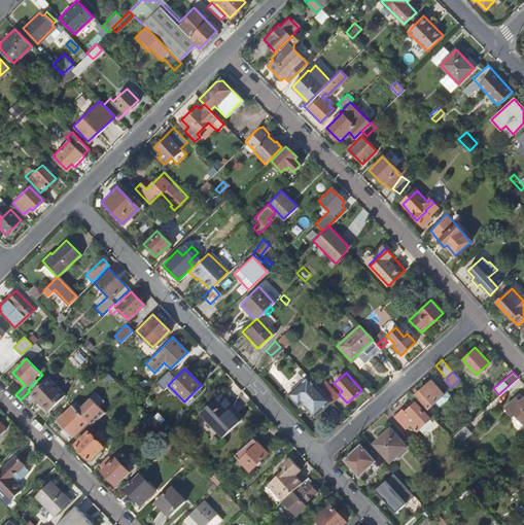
[(318,388),(306,375),(286,393),(297,405),(302,400),(314,415),(329,400),(328,399),(322,392),(318,388)]
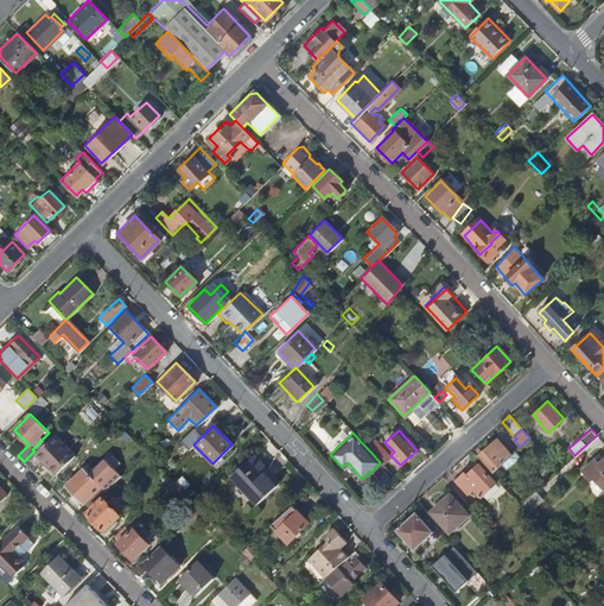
[(53,435),(33,454),(53,474),(74,455),(53,435)]
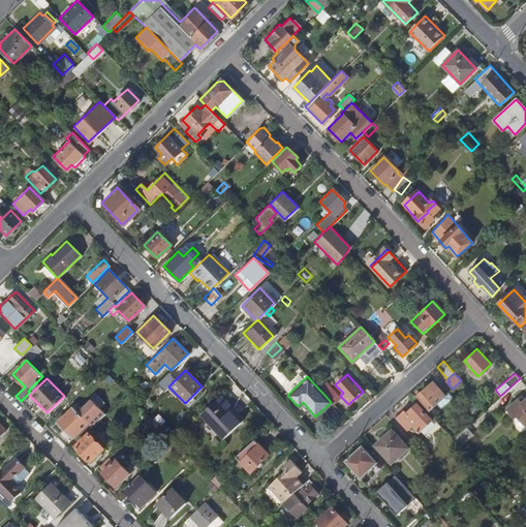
[(433,381),(414,398),(431,415),(435,411),(431,407),(435,404),(439,408),(451,400),(451,398),(447,394),(444,396),(433,381)]
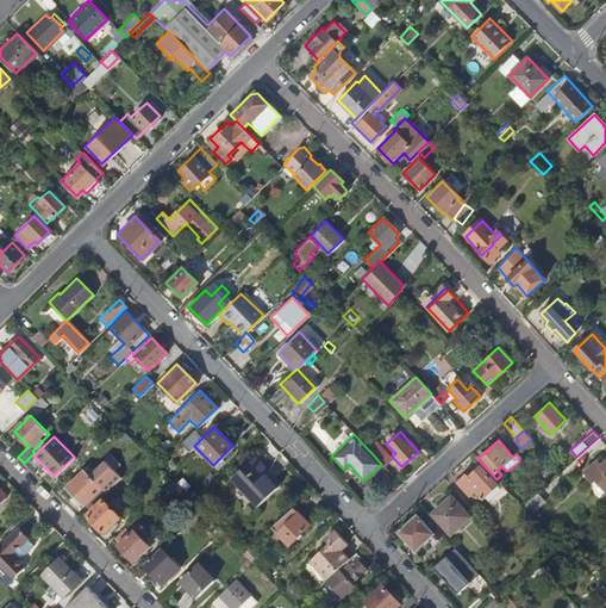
[(373,454),(380,463),(381,464),(387,471),(394,464),(380,448),(373,454)]
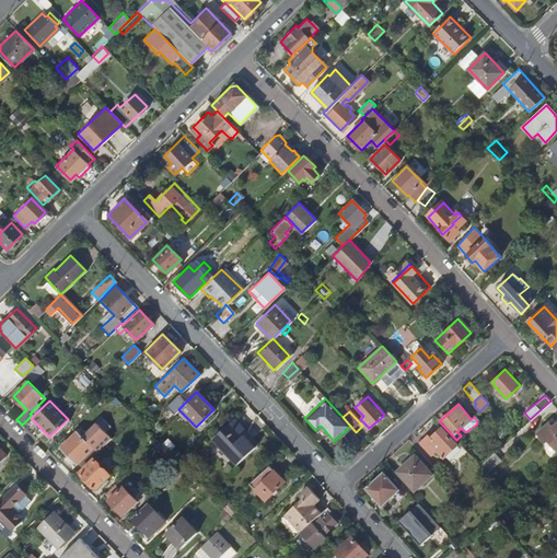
[(231,420),(213,438),(219,443),(217,445),(229,458),(231,456),(247,441),(250,439),(250,438),(247,440),(242,436),(243,434),(246,431),(234,418),(231,420)]
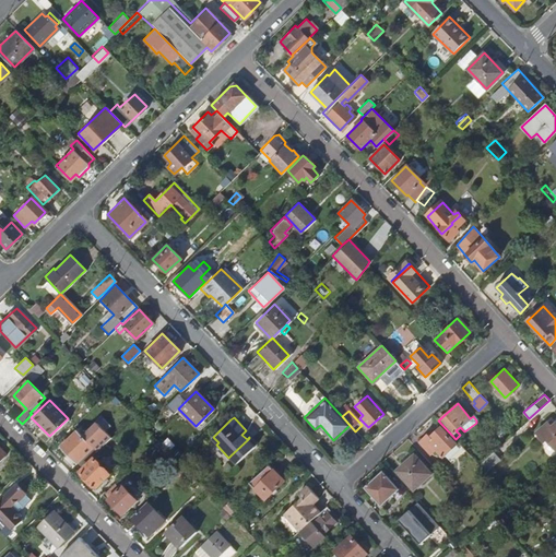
[(546,421),(533,433),(542,442),(545,439),(555,451),(555,449),(555,421),(551,426),(546,421)]
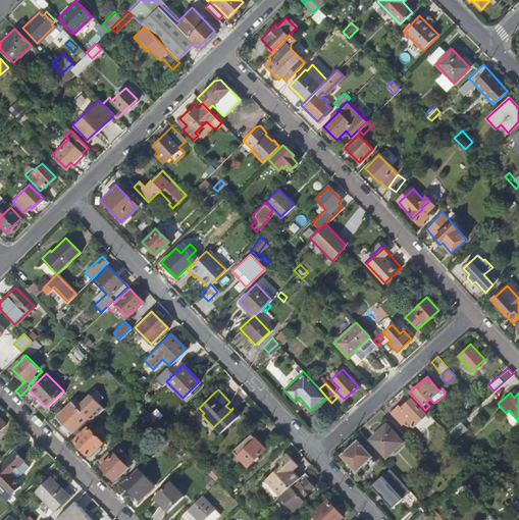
[(72,402),(57,418),(72,433),(88,418),(91,421),(104,409),(91,395),(78,407),(72,402)]
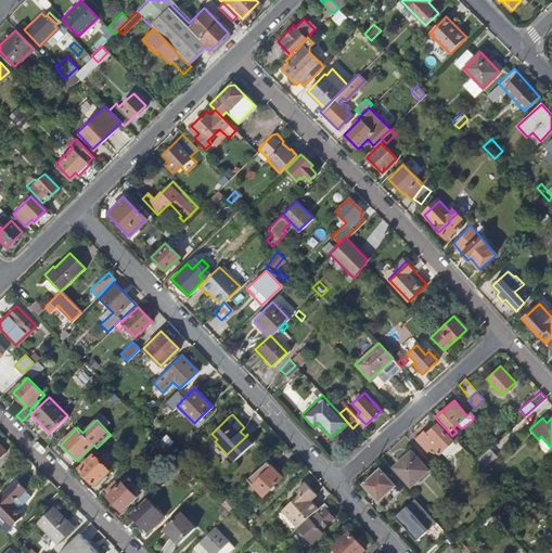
[(433,446),(439,453),(440,452),(447,459),(461,446),(452,436),(450,438),(437,424),(427,434),(424,431),(416,438),(427,450),(433,446)]
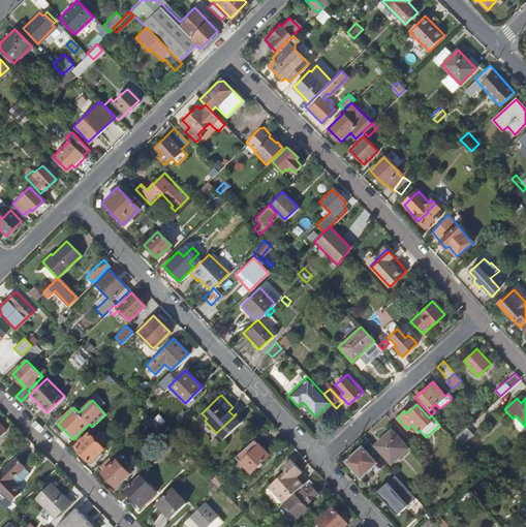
[(234,416),(218,431),(223,436),(242,421),(236,414),(234,416)]
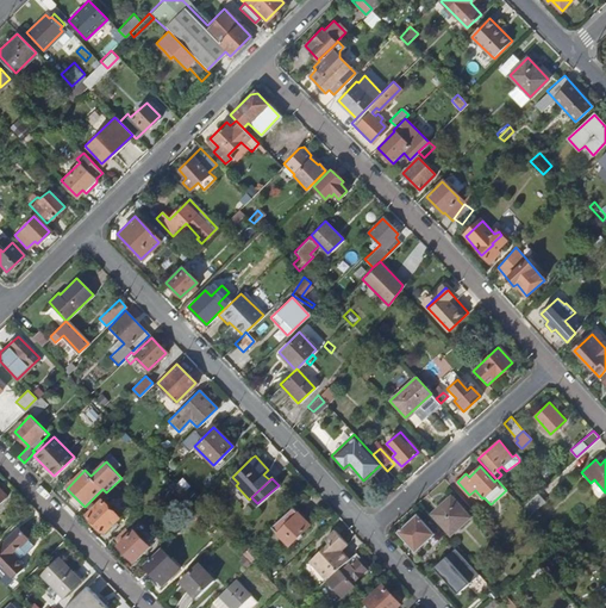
[(167,486),(182,502),(188,497),(173,481),(167,486)]
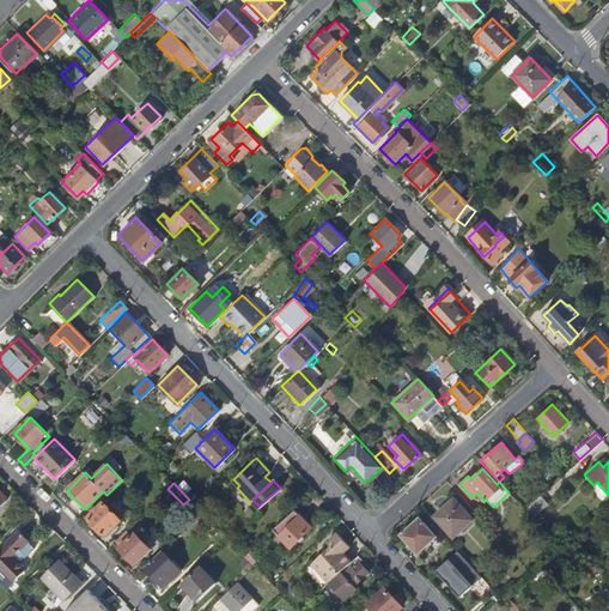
[(534,501),(524,509),(530,516),(546,502),(540,495),(534,501)]
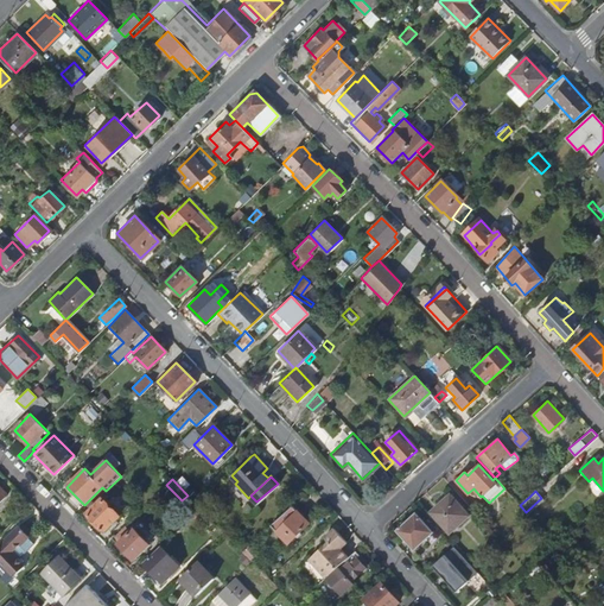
[(526,492),(516,502),(520,505),(529,497),(526,492)]
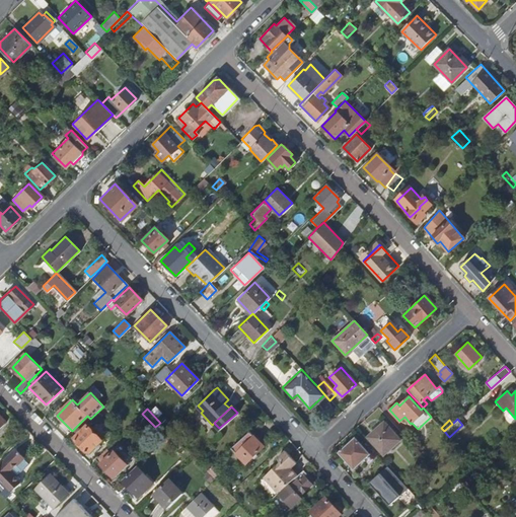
[(383,421),(366,436),(382,454),(399,439),(383,421)]
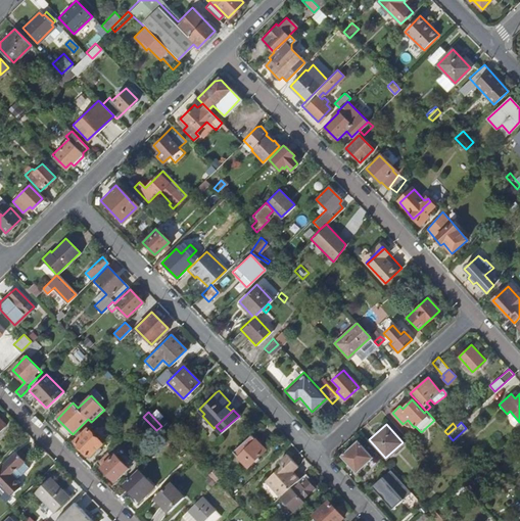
[(76,441),(96,463),(97,462),(108,452),(109,450),(94,435),(99,431),(92,425),(76,441)]
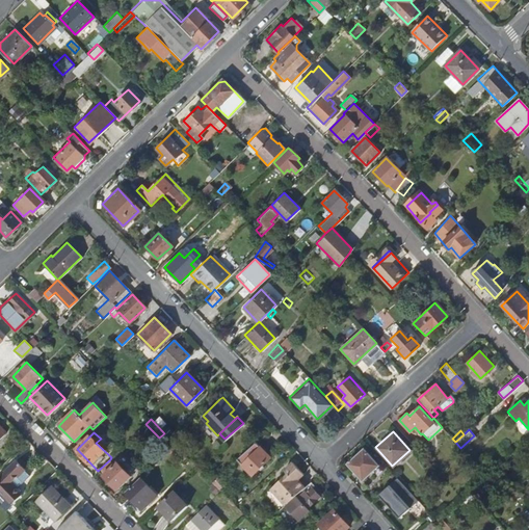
[(238,458),(254,474),(271,457),(256,442),(238,458)]
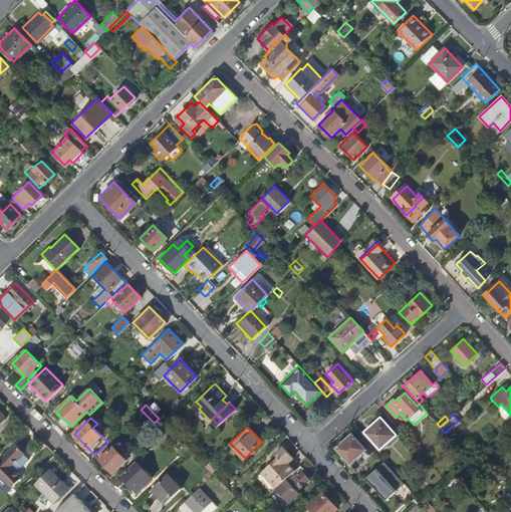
[(163,433),(174,444),(179,439),(168,429),(163,433)]
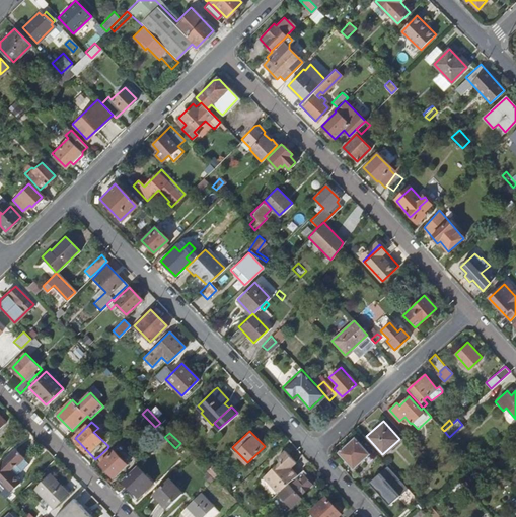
[(354,438),(338,452),(353,468),(368,454),(354,438)]
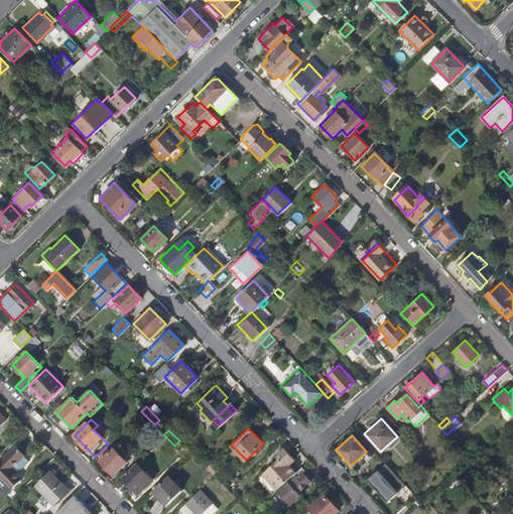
[(16,446),(23,455),(26,451),(19,443),(16,446)]
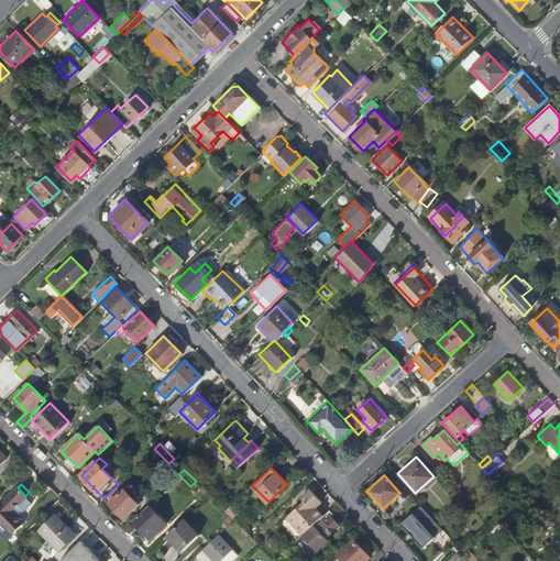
[(3,501),(0,504),(0,520),(12,534),(23,523),(17,516),(19,514),(12,508),(17,504),(18,504),(25,496),(18,487),(15,486),(2,499),(3,501)]
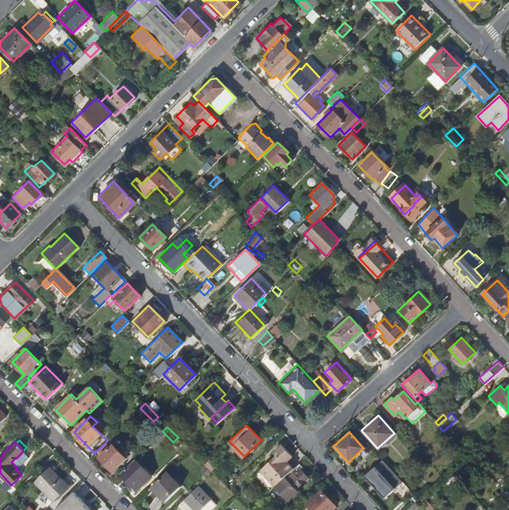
[(95,452),(113,472),(126,459),(112,444),(110,446),(106,442),(95,452)]
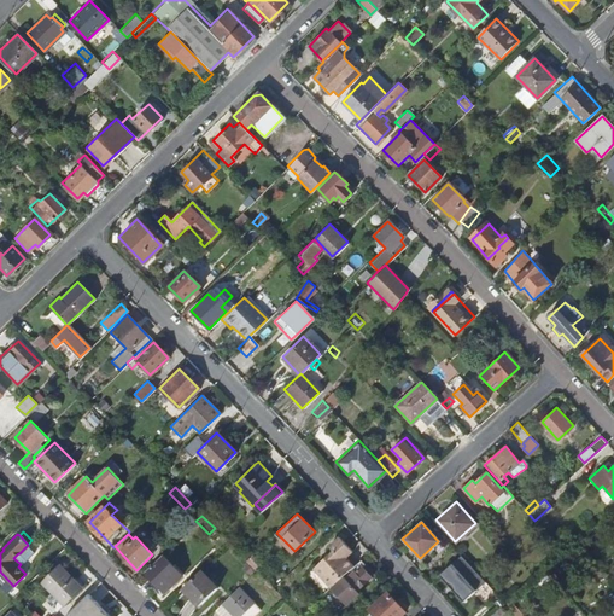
[(331,587),(335,582),(344,575),(354,567),(345,557),(351,551),(339,538),(328,546),(332,551),(327,556),(329,558),(327,561),(325,558),(316,565),(322,574),(320,576),(331,587)]
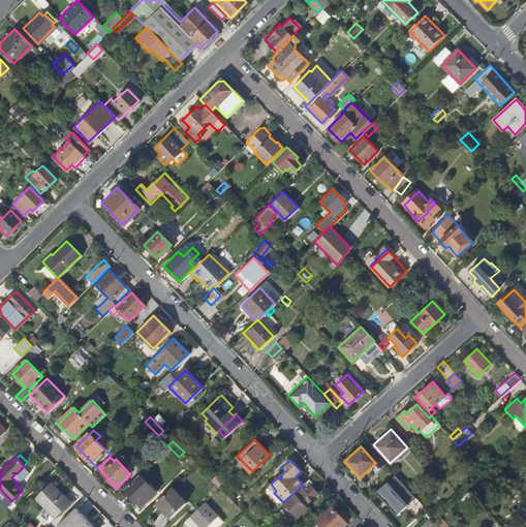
[(394,474),(375,492),(396,515),(415,498),(394,474)]
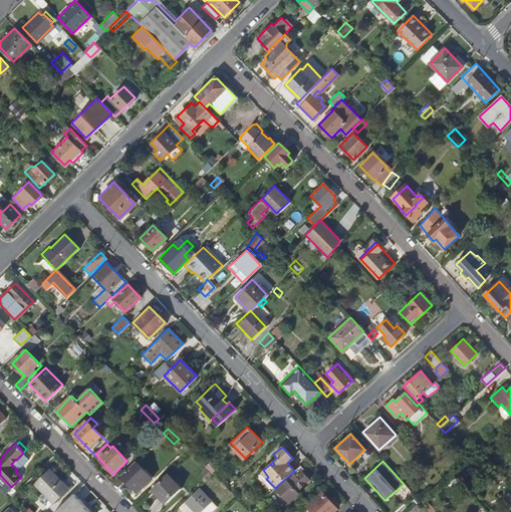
[(137,462),(122,476),(138,492),(151,478),(137,462)]
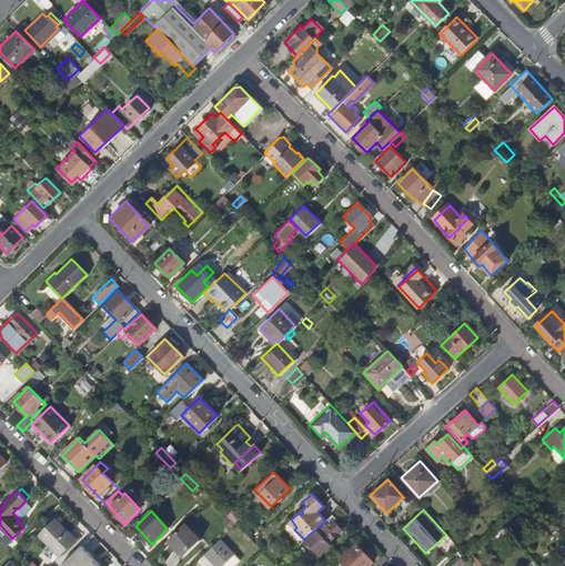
[(233,511),(230,515),(234,519),(239,516),(233,511)]
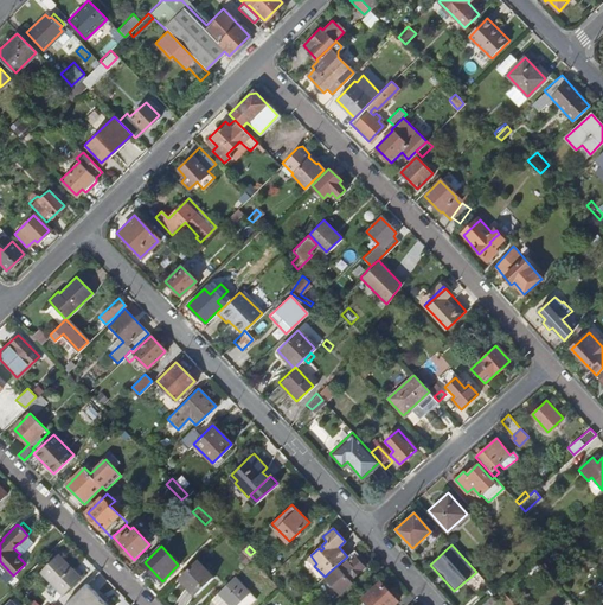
[(355,558),(358,555),(359,554),(354,549),(354,551),(347,556),(338,565),(329,572),(325,577),(324,578),(339,594),(352,583),(350,580),(359,571),(364,567),(355,558)]
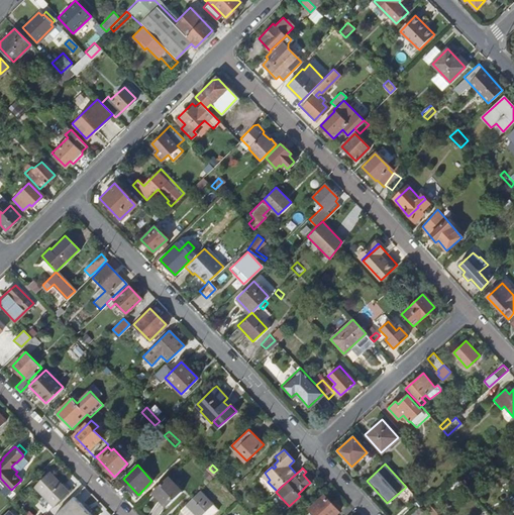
[(48,472),(34,487),(53,505),(68,491),(48,472)]
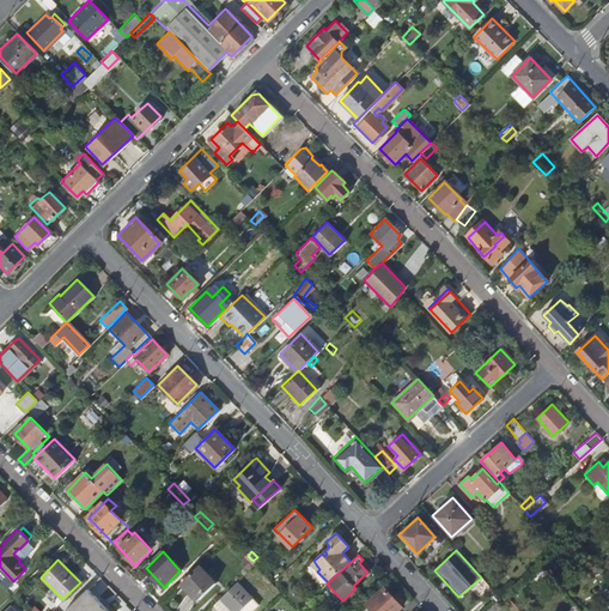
[(199,566),(182,582),(199,600),(215,582),(199,566)]
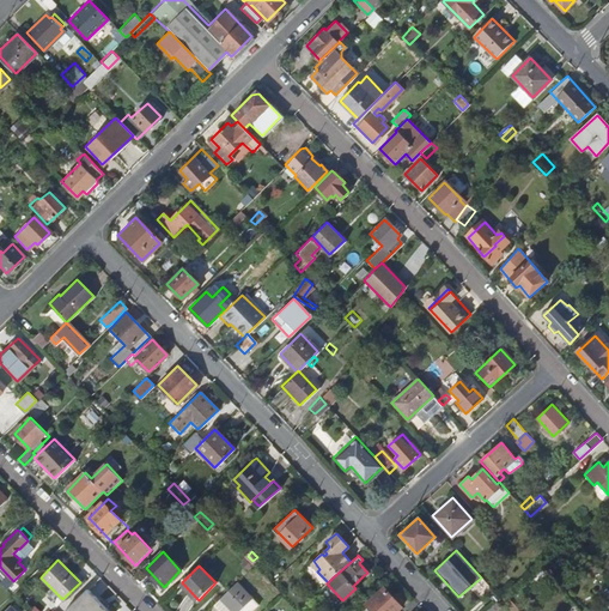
[(250,610),(259,604),(236,582),(213,605),(219,610),(250,610)]
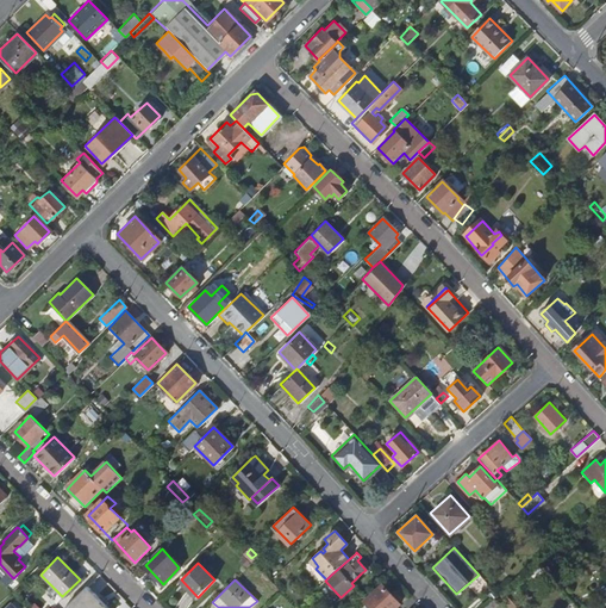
[(393,607),(401,601),(383,582),(363,601),(369,607),(393,607)]
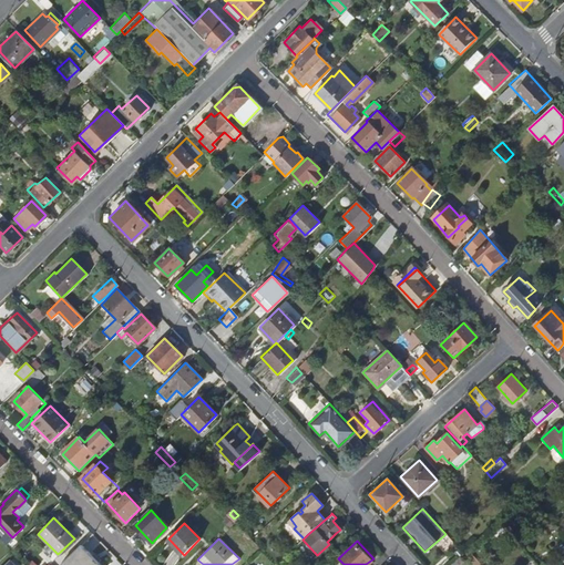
[(101,564),(80,543),(57,564),(101,564)]
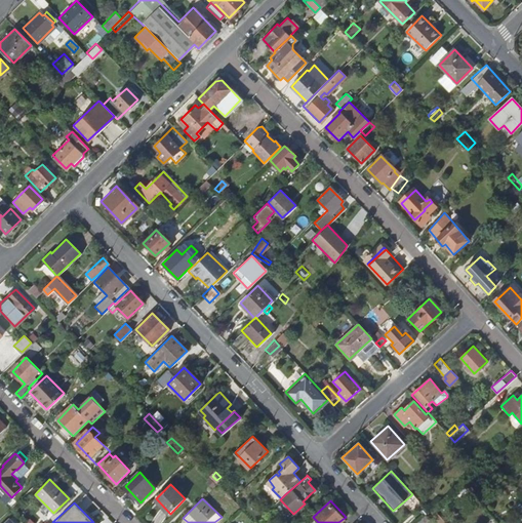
[(418,511),(406,522),(414,522),(423,516),(418,511)]
